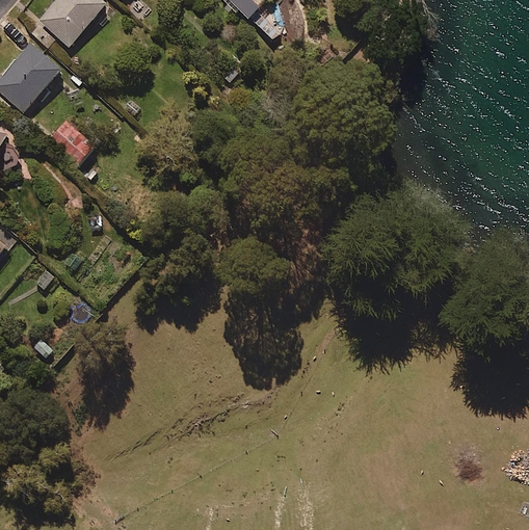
[(106,4),(101,0),(55,0),(38,20),(68,47),(106,4)]
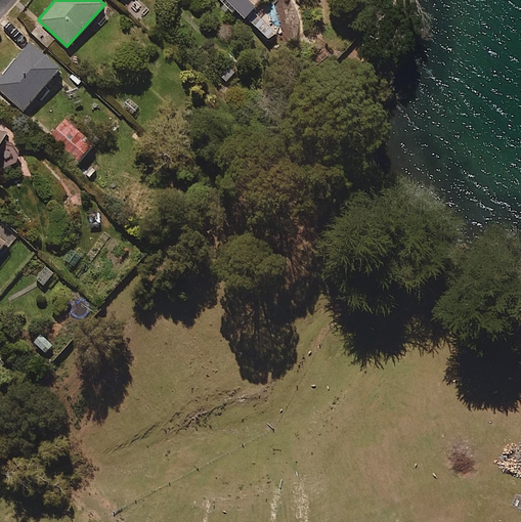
[(227,0),(245,16),(260,1),(259,0),(227,0)]
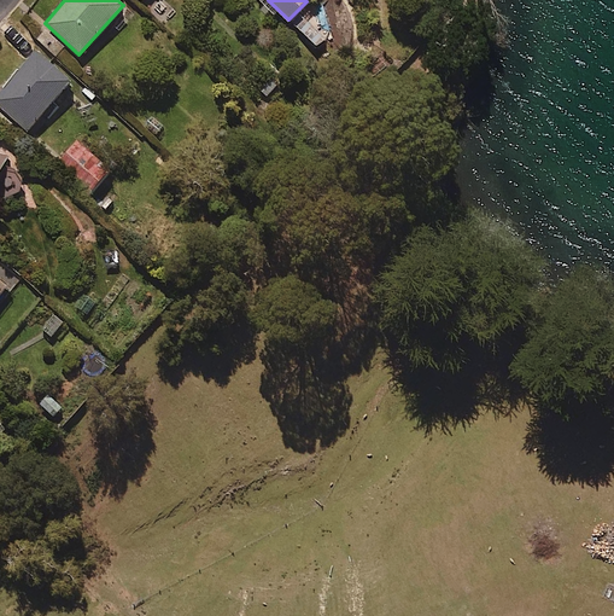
[(314,6),(294,22),(313,45),(332,29),(314,6)]
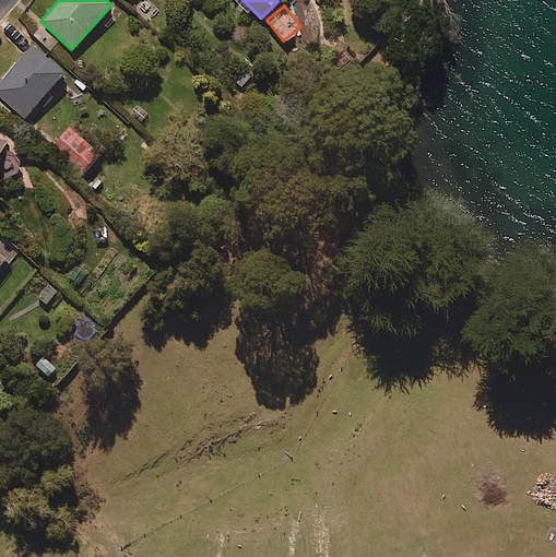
[(66,72),(35,44),(0,84),(0,96),(23,118),(66,72)]
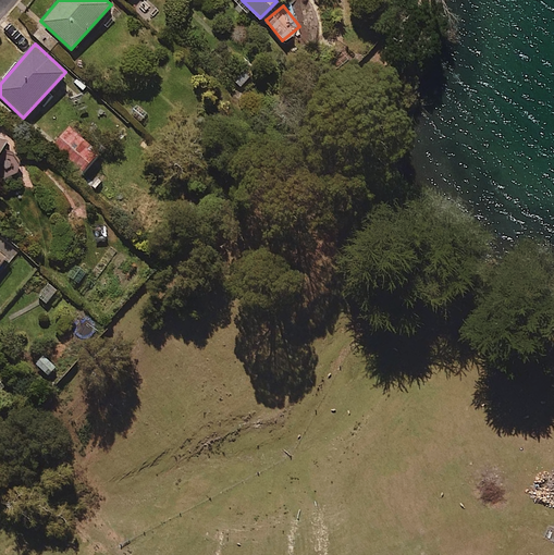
[(98,152),(69,126),(51,146),(81,172),(98,152)]
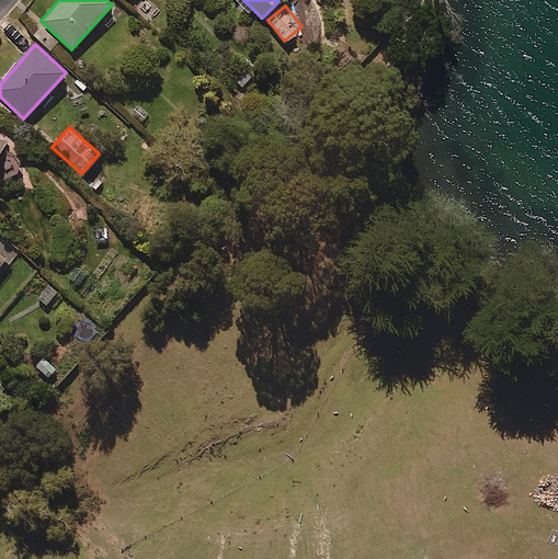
[(0,175),(14,180),(23,153),(7,148),(9,139),(0,135),(0,175)]
